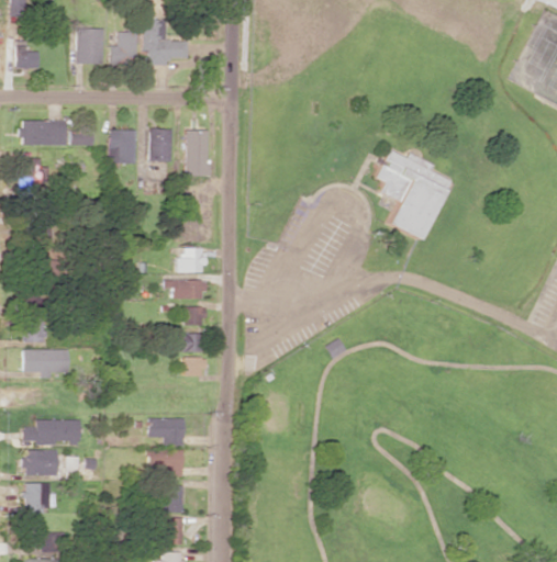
[(11,0),(11,14),(26,15),(25,0),(11,0)]
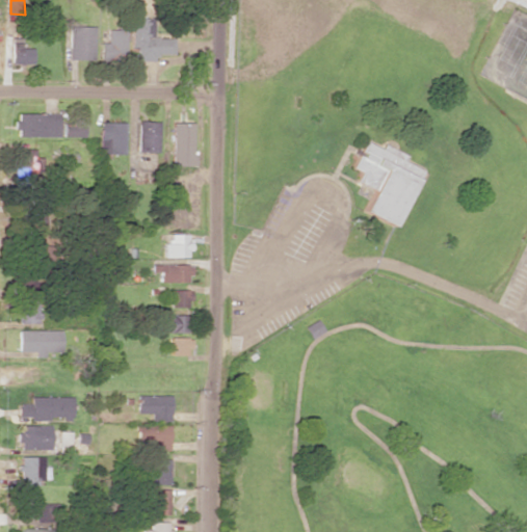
[(178,54),(178,37),(158,37),(158,18),(136,18),(136,60),(160,60),(160,53),(178,54)]
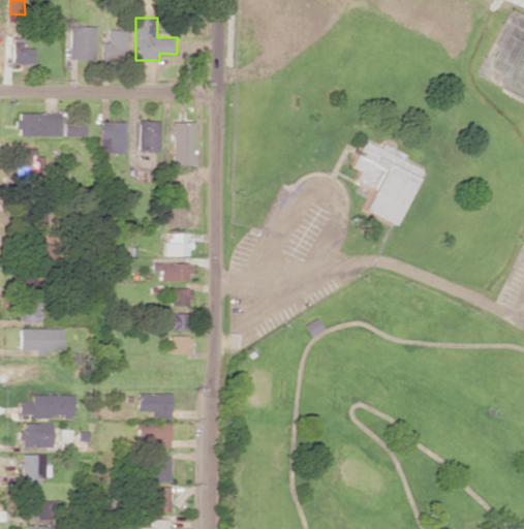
[(72,59),(97,59),(98,26),(73,25),(72,59)]
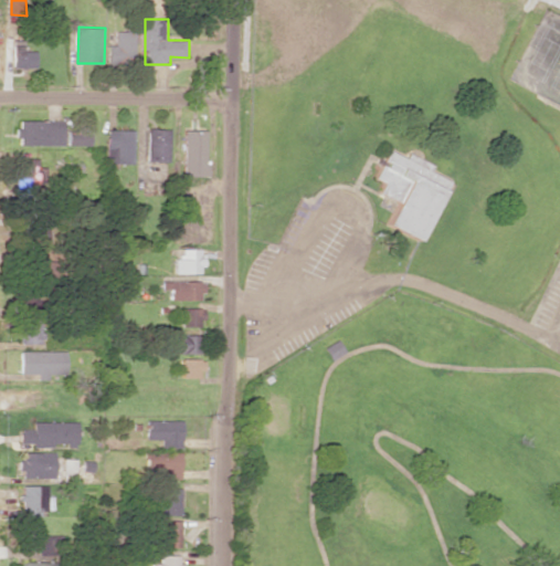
[(138,31),(112,31),(113,62),(138,62),(138,31)]
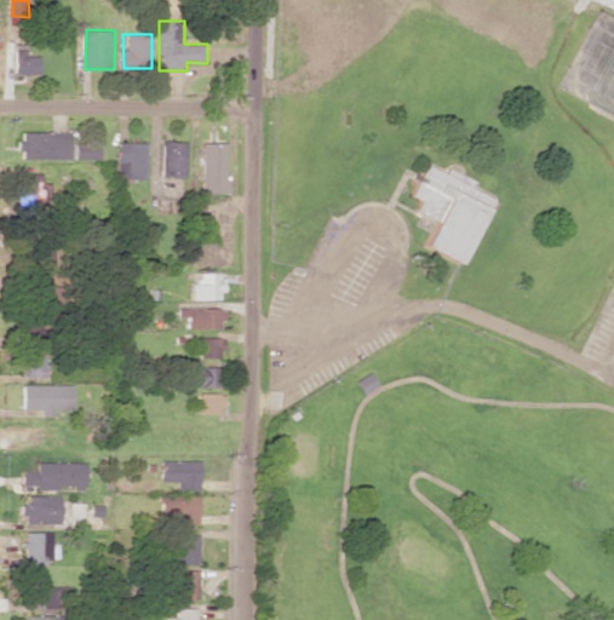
[(19,75),(44,74),(44,56),(30,56),(30,44),(18,44),(19,75)]
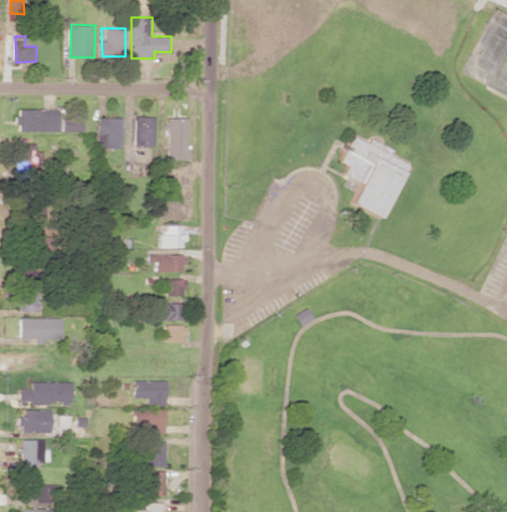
[(60,131),(60,109),(20,109),(20,131),(60,131)]
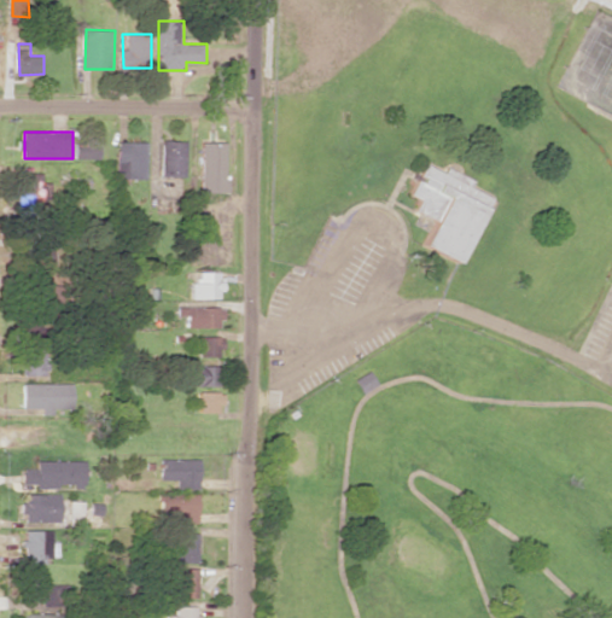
[(164,176),(188,176),(188,140),(165,140),(164,176)]
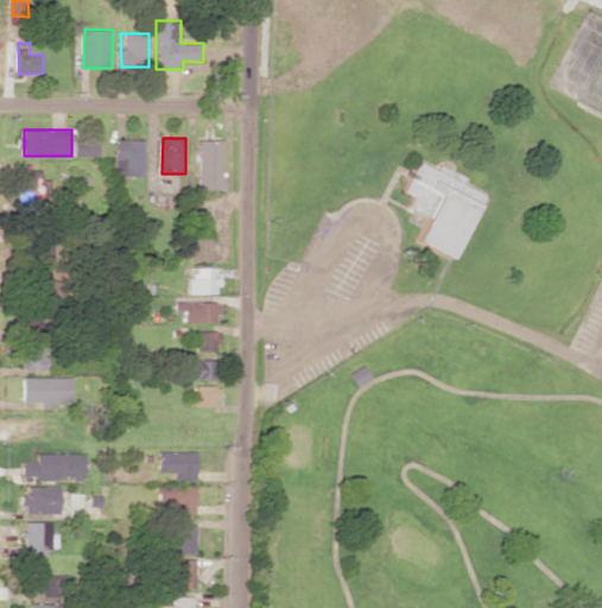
[(77,156),(101,157),(101,139),(77,139),(77,156)]
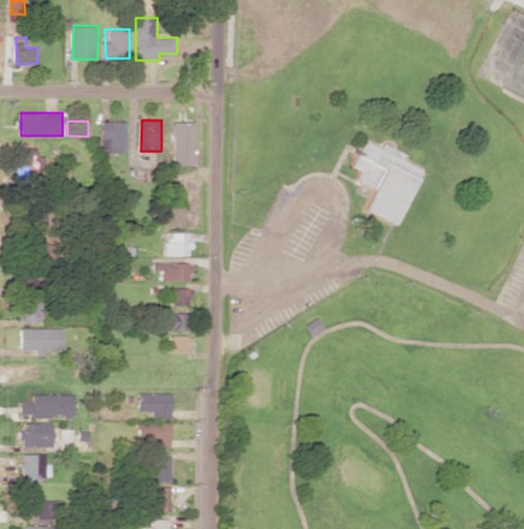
[(128,153),(129,121),(104,121),(103,153),(128,153)]
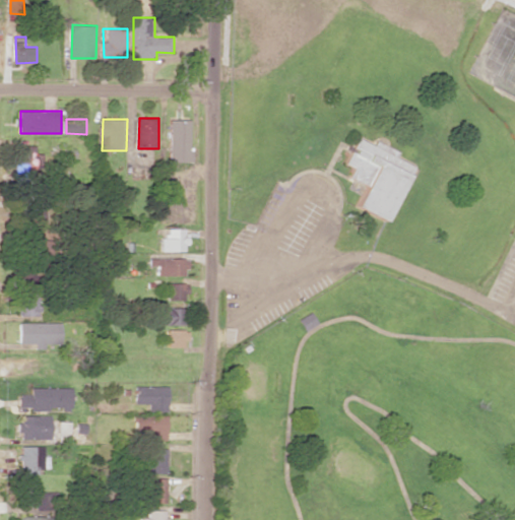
[(172,161),(193,161),(194,120),(173,119),(172,161)]
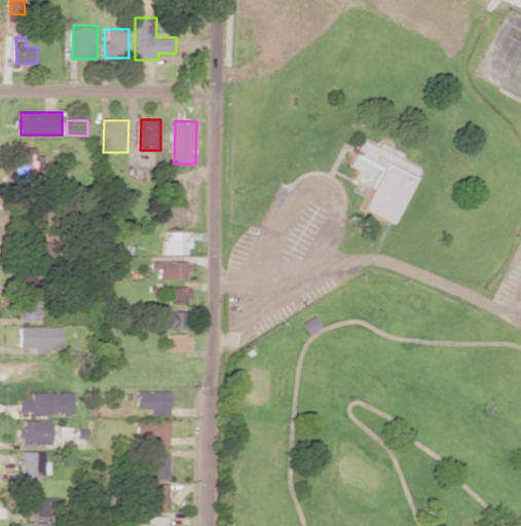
[(362,210),(394,223),(418,164),(361,141),(350,165),(359,168),(355,179),(371,186),(362,210)]
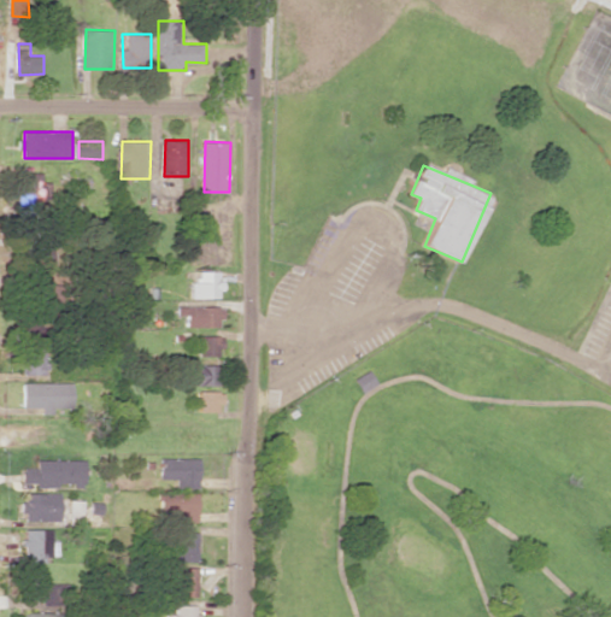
[(34,265),(57,266),(57,246),(34,245),(34,265)]
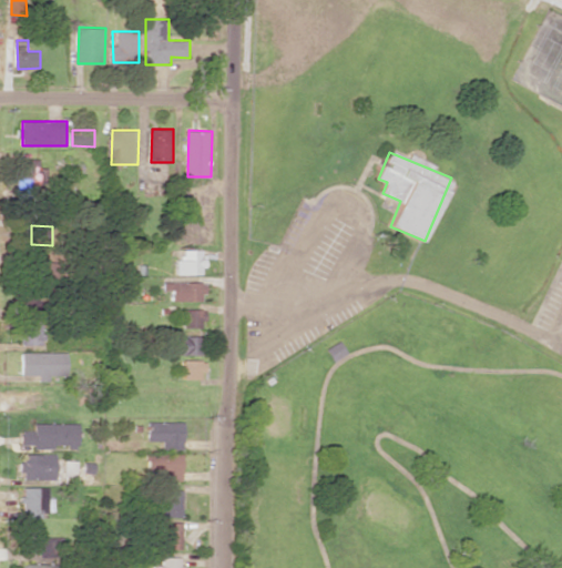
[(179,274),(206,274),(205,249),(184,250),(184,260),(177,260),(179,274)]
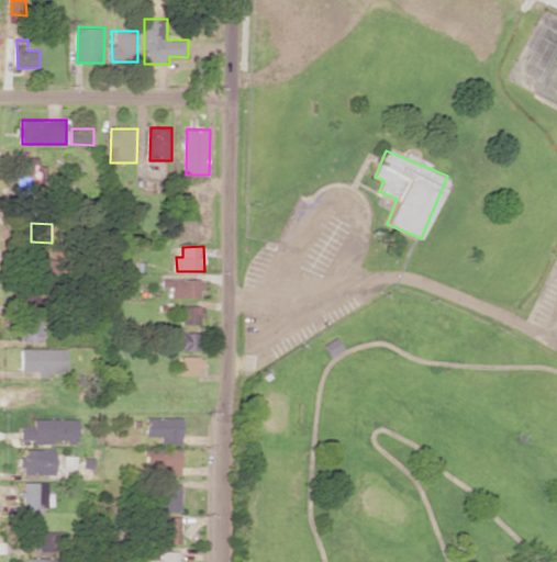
[(35,261),(36,279),(59,278),(58,259),(35,261)]
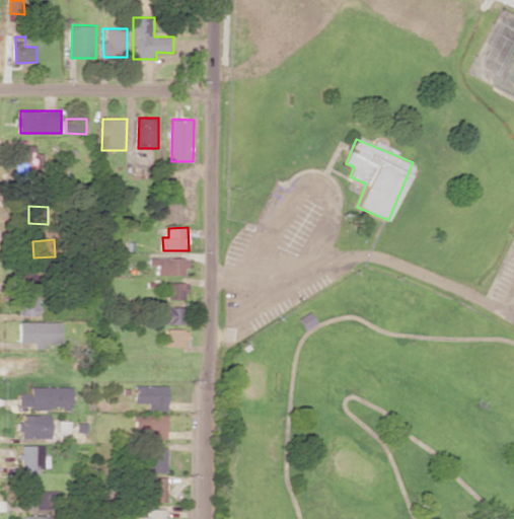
[(189,275),(189,257),(151,257),(151,265),(158,265),(158,275),(189,275)]
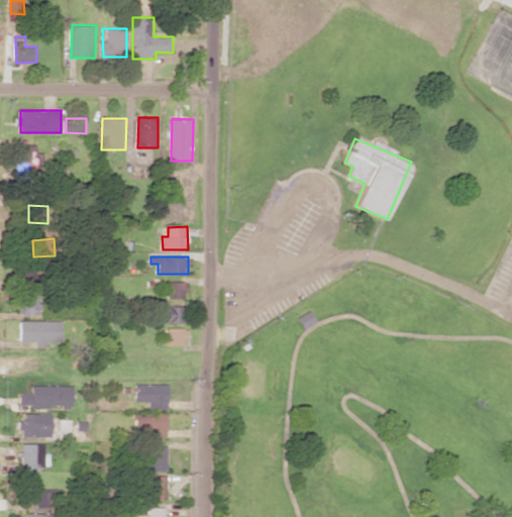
[(169,298),(188,299),(188,281),(169,281),(169,298)]
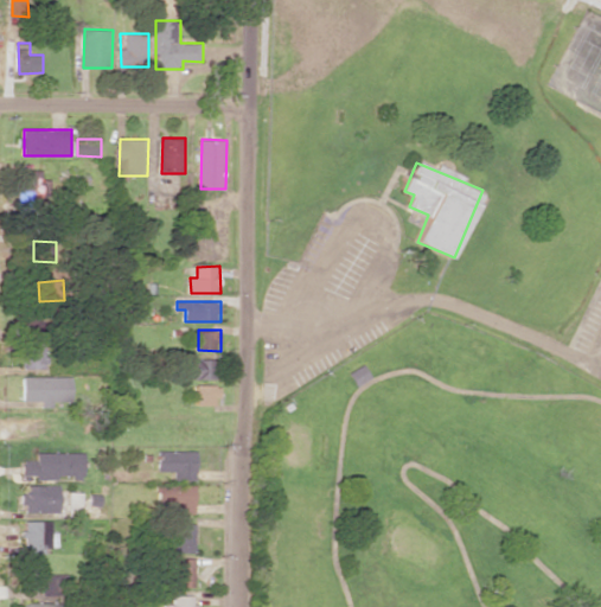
[(46,338),(24,338),(24,368),(46,369),(46,338)]
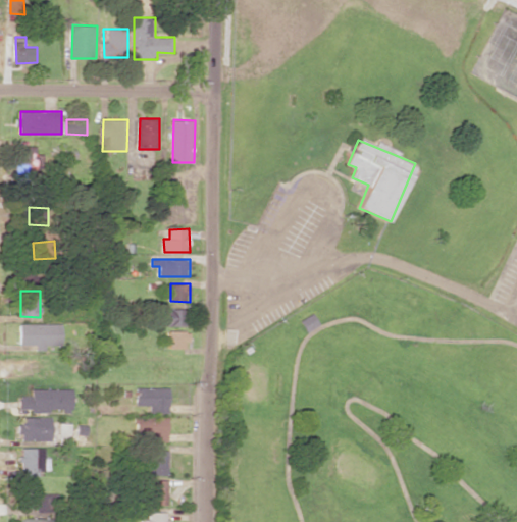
[(187,325),(187,308),(162,308),(163,326),(187,325)]
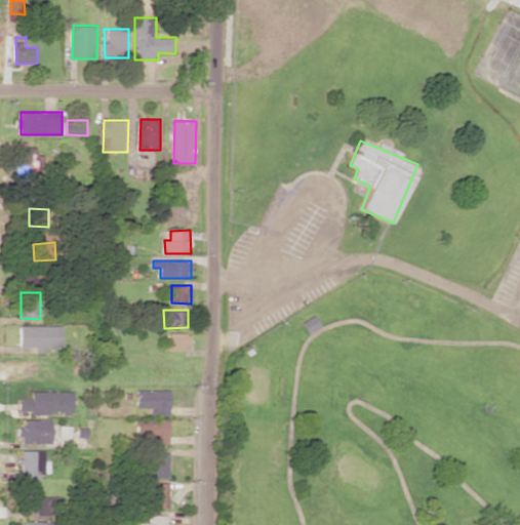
[(21,348),(63,349),(64,325),(22,325),(21,348)]
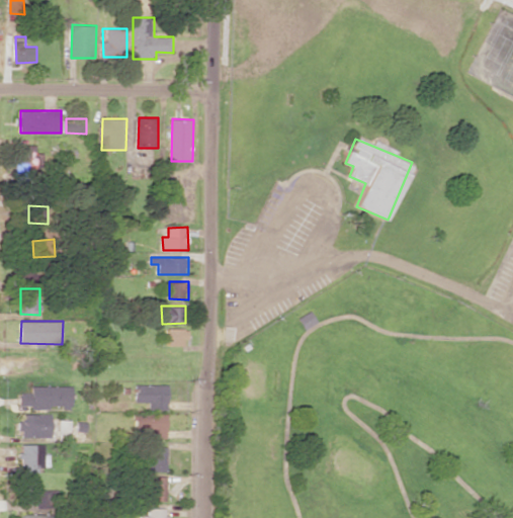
[(169,345),(189,345),(189,328),(168,328),(169,345)]
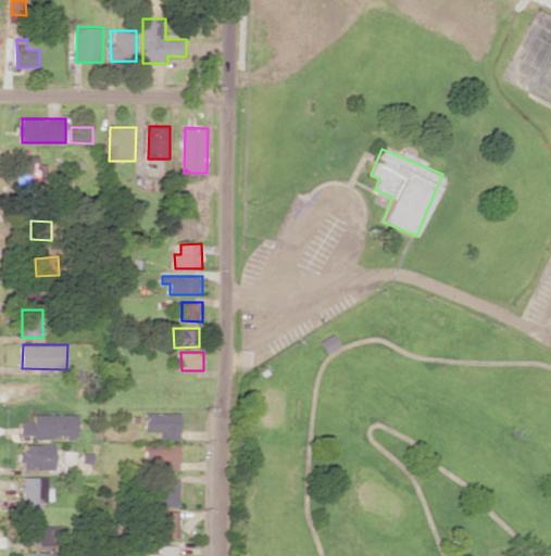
[(163,439),(182,440),(182,413),(147,413),(147,431),(163,431),(163,439)]
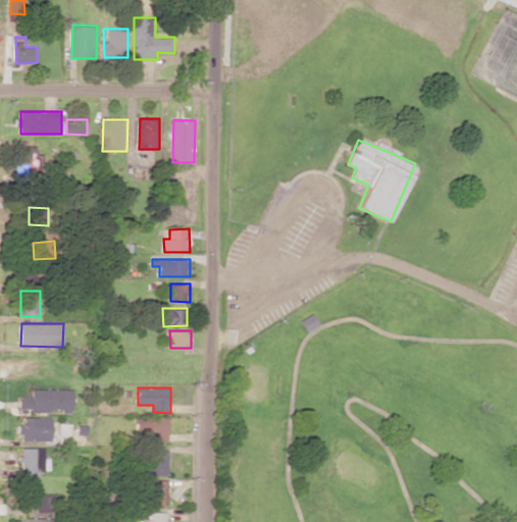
[(33,412),(53,412),(53,410),(72,410),(73,389),(34,388),(33,412)]
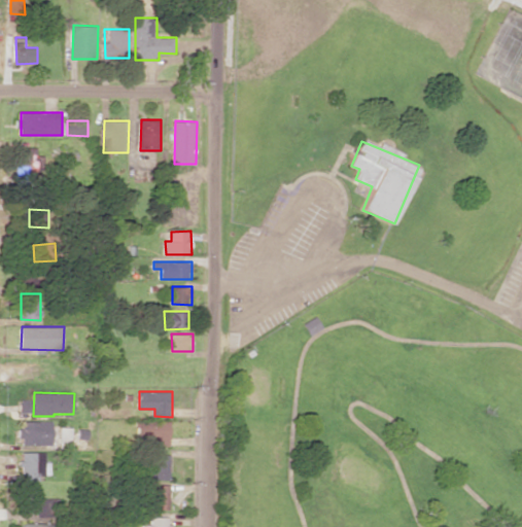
[(23,445),(54,445),(53,420),(22,421),(23,445)]
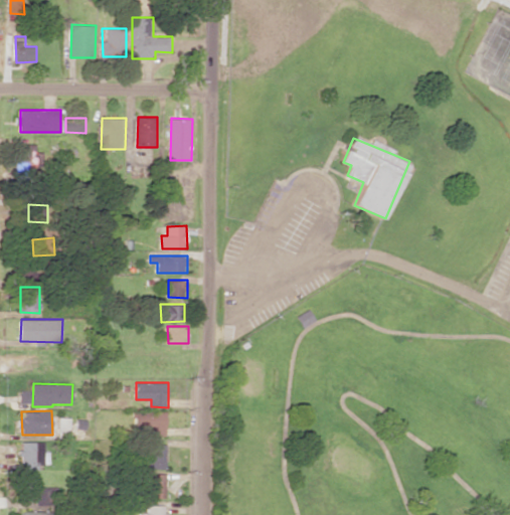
[(167,411),(137,410),(137,435),(167,436),(167,411)]
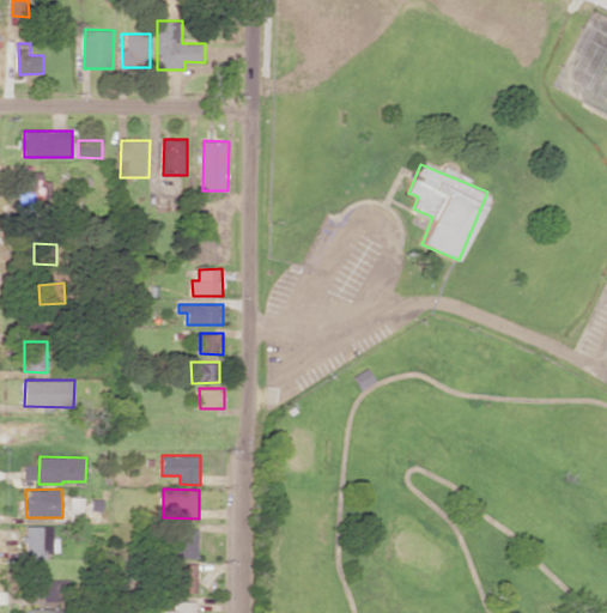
[(85,497),(72,496),(72,517),(85,517),(85,497)]
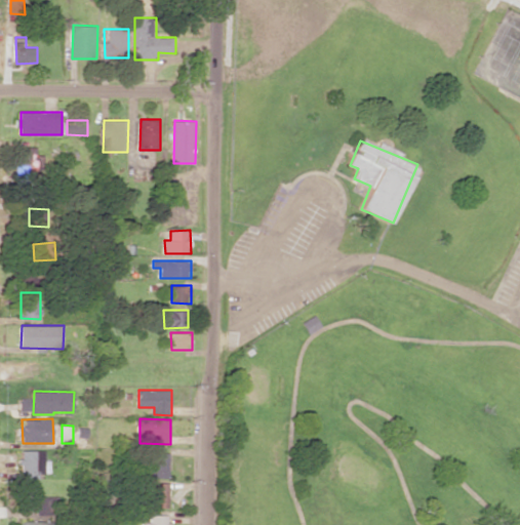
[(24,479),(41,478),(41,473),(52,473),(52,459),(47,459),(46,450),(24,450),(24,479)]
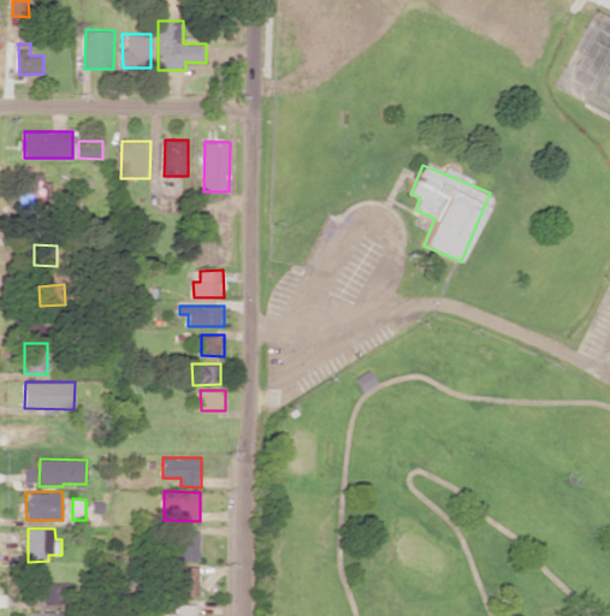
[(179,561),(200,560),(199,531),(179,531),(179,561)]
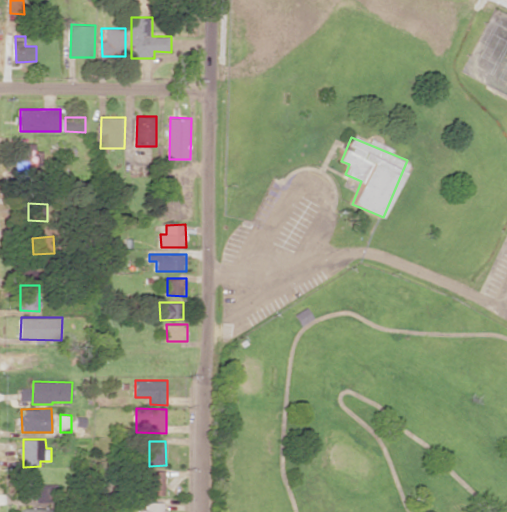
[(165,495),(166,471),(146,470),(146,495),(165,495)]
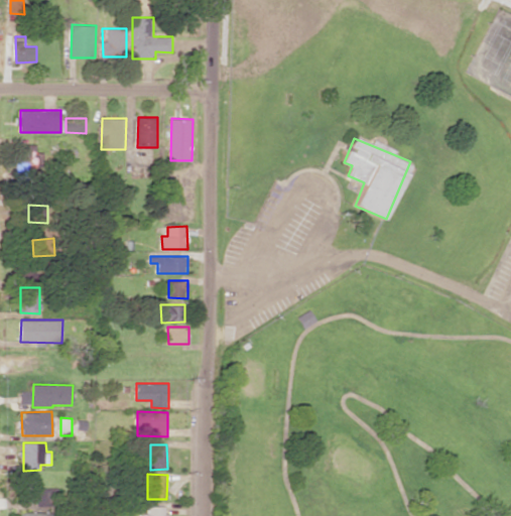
[(38,488),(38,506),(61,505),(60,488),(38,488)]
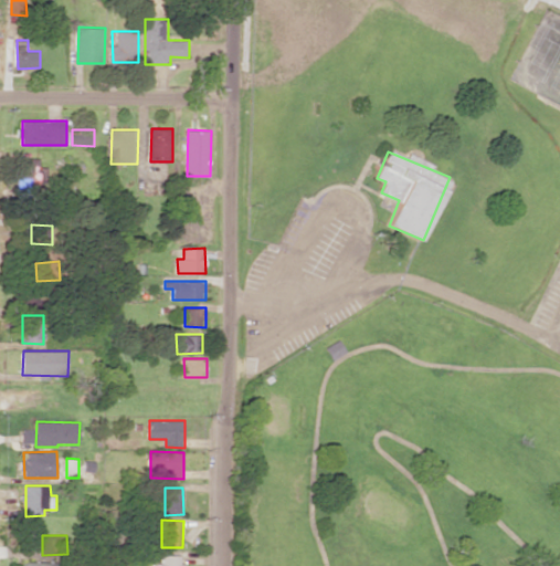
[(154,565),(183,565),(185,555),(164,555),(164,563),(154,563),(154,565)]
